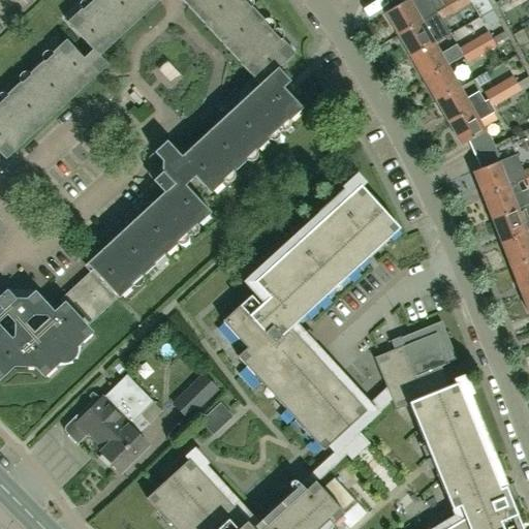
[(34,367),(43,376),(90,333),(86,328),(117,299),(118,299),(210,214),(184,186),(193,177),(209,194),(302,110),(282,89),(289,83),(277,69),(293,54),(244,0),(91,0),(66,23),(92,51),(83,59),(66,40),(0,100),(0,154),(5,160),(107,66),(99,57),(160,0),(180,0),(258,85),(181,157),(165,142),(153,153),(152,181),(162,193),(86,263),(92,271),(59,301),(63,305),(54,313),(40,298),(34,291),(6,290),(0,294),(0,376),(12,366),(34,367)]
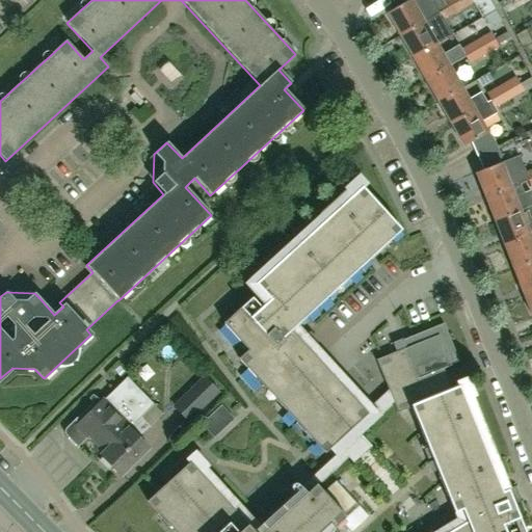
[(407,0),(386,14),(398,36),(440,12),(444,19),(458,10),(451,0),(443,0),(442,1),(441,0),(407,0)]
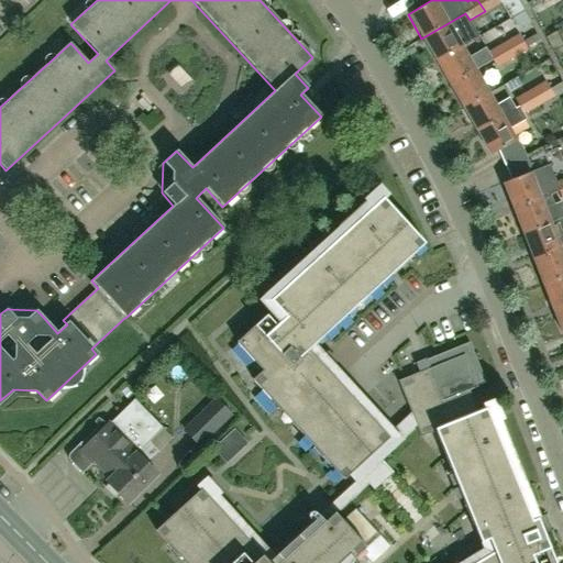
[(498,0),(477,0),(485,11),(500,3),(498,0)]
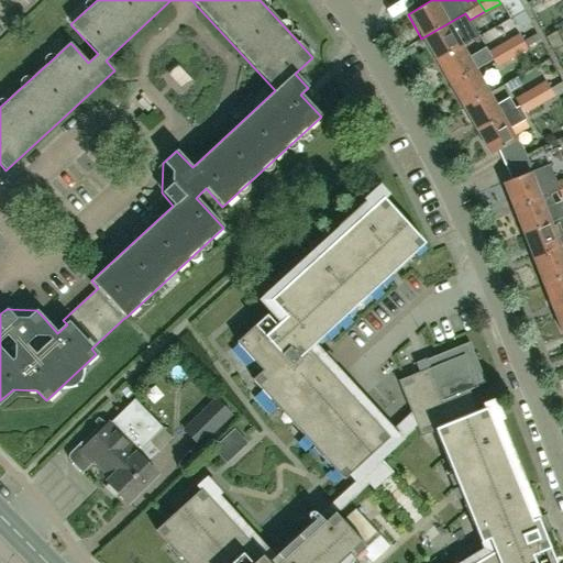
[(465,13),(421,39),(435,62),(478,36),(470,20),(465,13)]
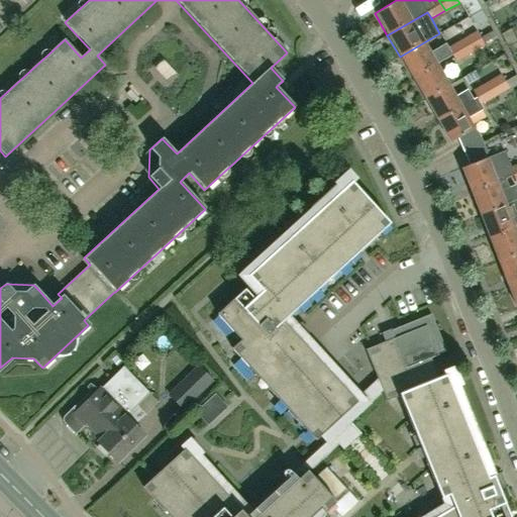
[(461,39),(470,54),(484,45),(476,31),(461,39)]
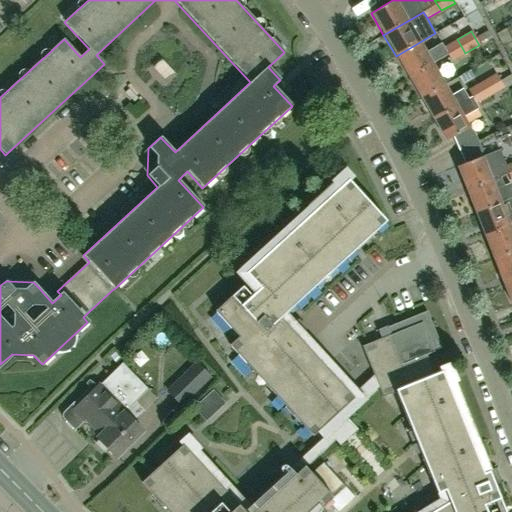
[(435,33),(396,56),(402,66),(408,77),(431,64),(447,54),(441,44),(424,53),(419,44),(436,34),(435,33)]
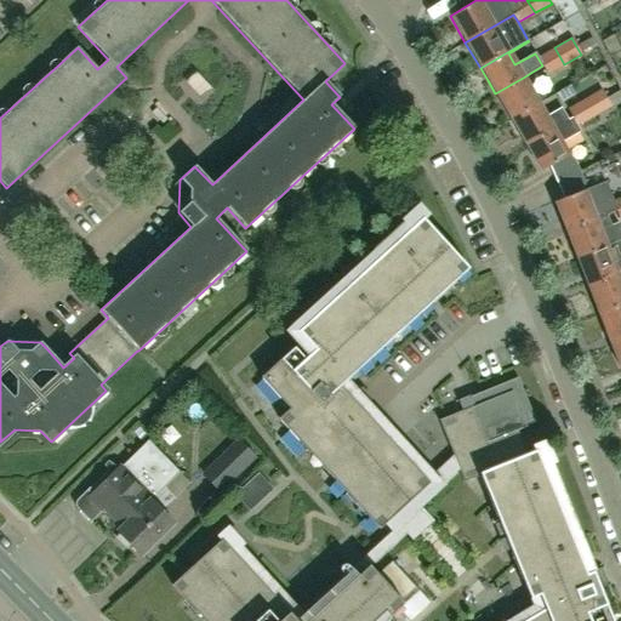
[(564,64),(554,47),(537,57),(542,66),(543,66),(547,74),(564,64)]
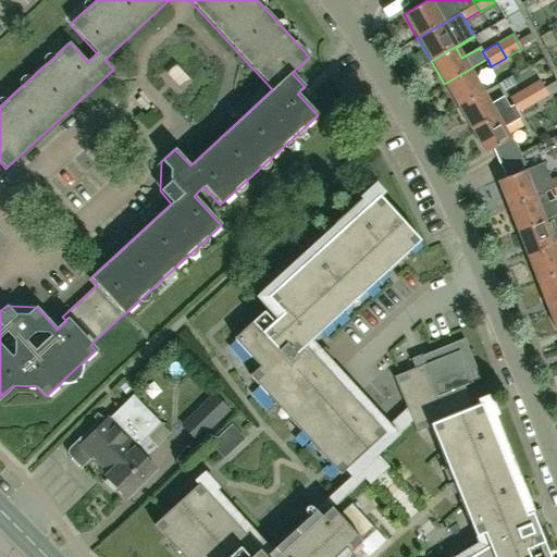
[(444,84),(457,107),(482,93),(469,70),(444,84)]
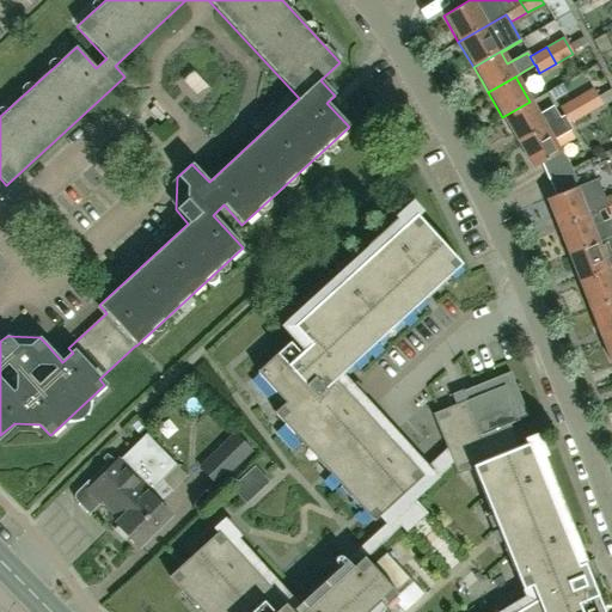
[(562,84),(546,93),(552,103),(568,93),(562,84)]
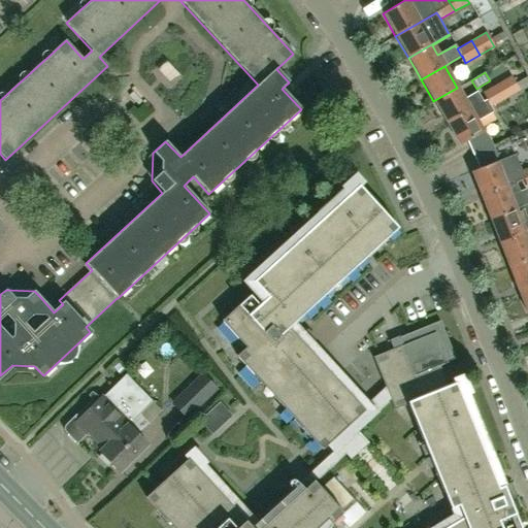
[(512,75),(497,84),(505,98),(520,90),(512,75)]
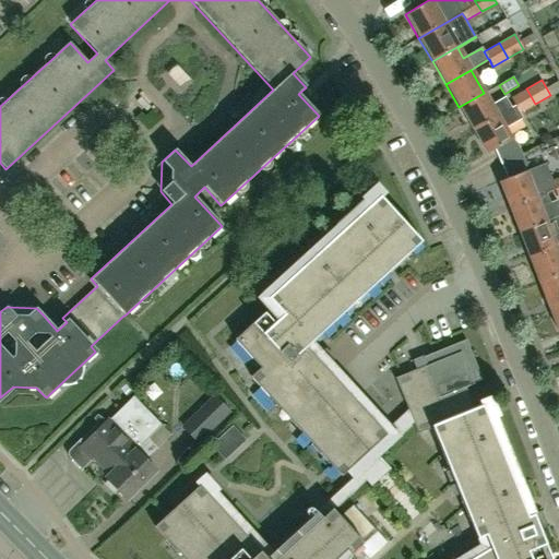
[(526,88),(511,97),(515,106),(520,113),(535,104),(526,88)]
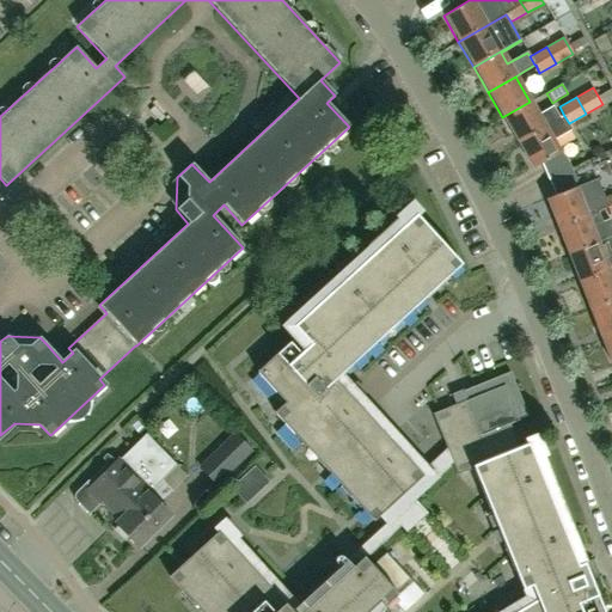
[(530,102),(502,117),(518,142),(560,118),(552,106),(538,115),(530,102)]
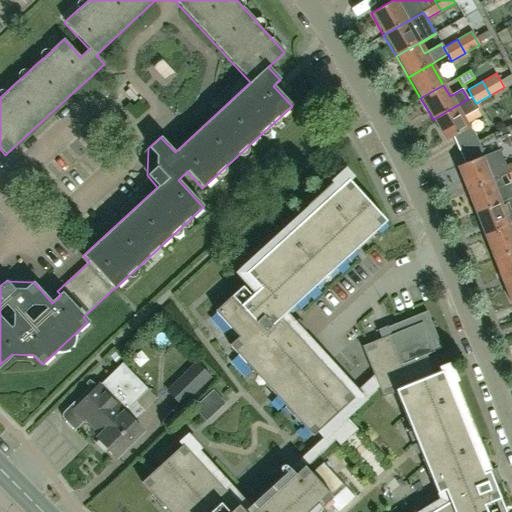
[(452,137),(468,128),(462,118),(479,109),(477,105),(472,100),(468,99),(433,119),(445,141),(452,137)]
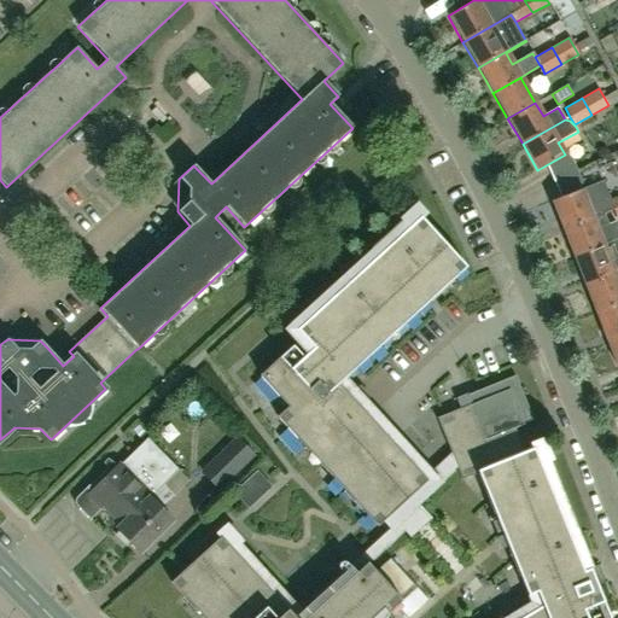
[(565,155),(546,165),(553,181),(557,190),(561,197),(586,188),(581,179),(577,170),(573,161),(569,152),(565,155)]
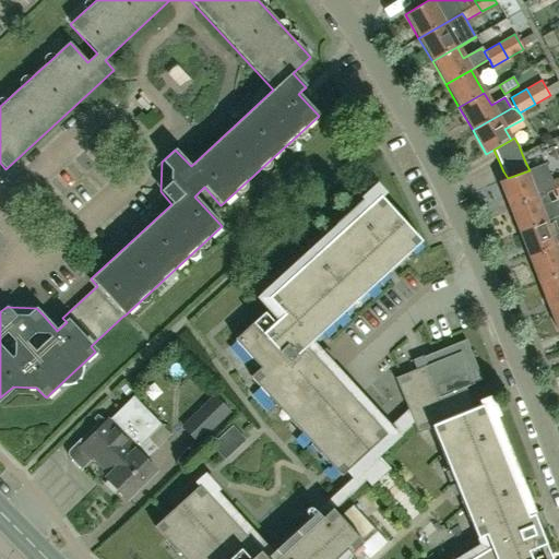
[(508,178),(498,182),(503,194),(509,207),(545,193),(555,190),(550,181),(544,164),(530,170),(508,178)]
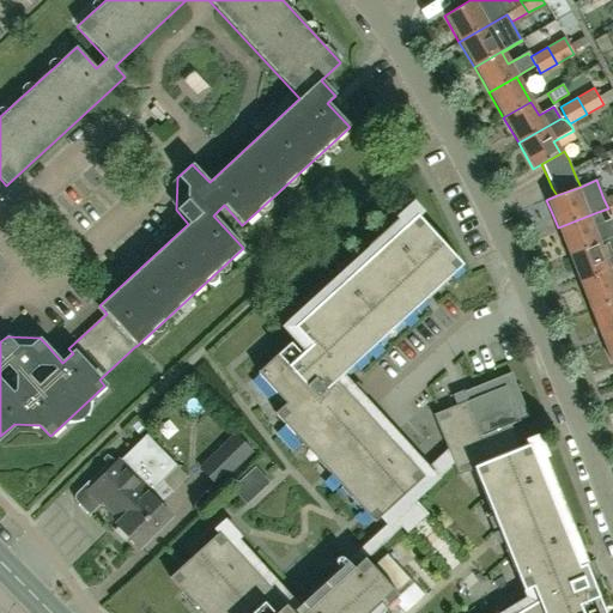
[(601,222),(598,212),(558,228),(568,254),(598,242),(592,225),(601,222)]
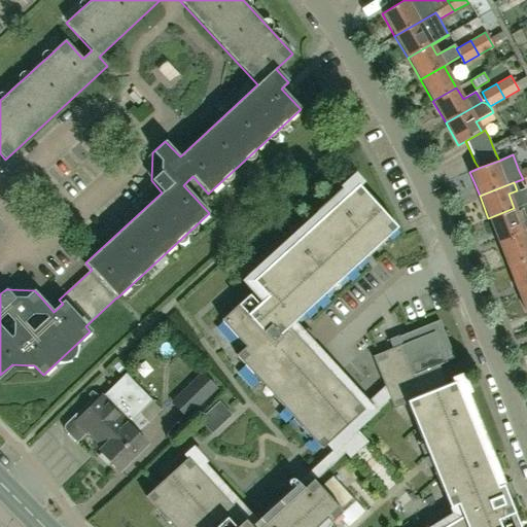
[(257,287),(220,321),(245,348),(236,356),(321,450),(364,411),(307,348),(311,344),(292,323),(376,247),(372,243),(381,235),(385,240),(397,229),(357,185),(348,195),(344,189),(311,220),(315,224),(252,282),(257,287)]
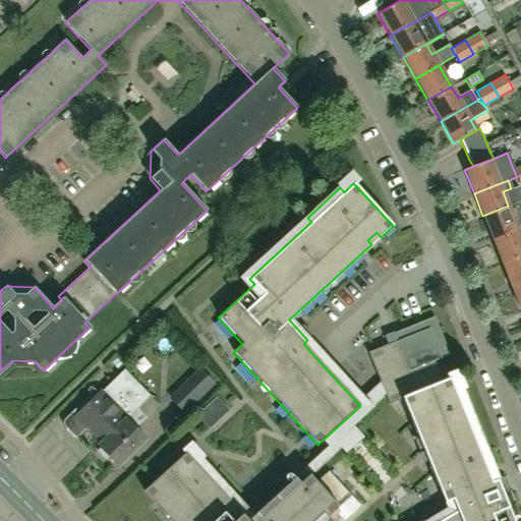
[(491,239),(517,229),(520,227),(520,200),(508,206),(482,216),(491,239)]
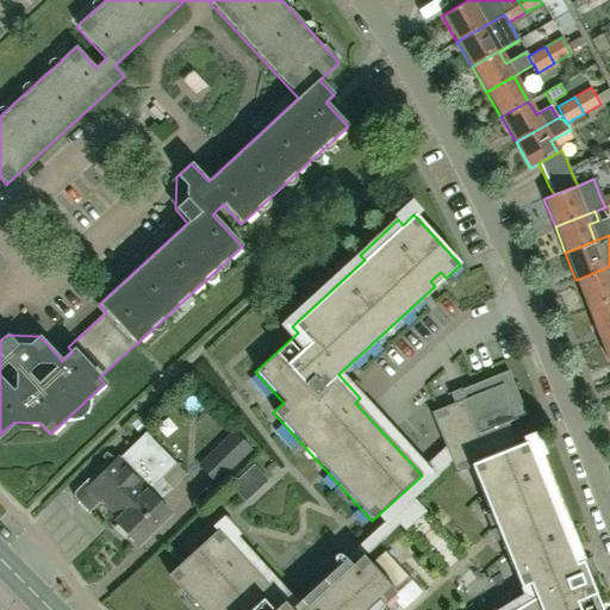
[(586,307),(609,298),(609,266),(605,268),(576,280),(586,307)]
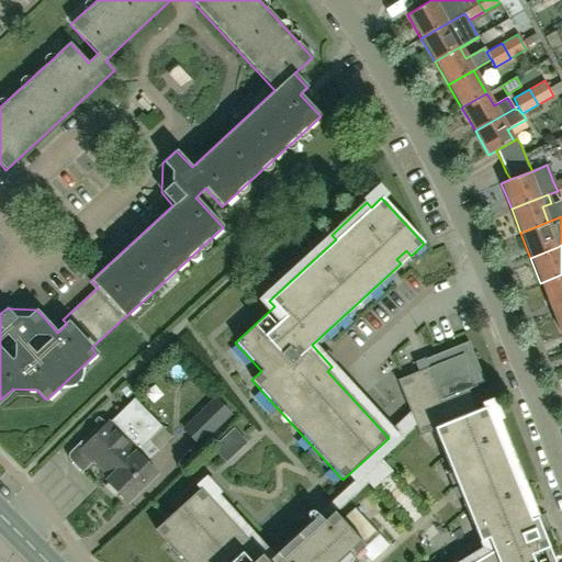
[(561,274),(540,283),(550,307),(561,303),(561,274)]
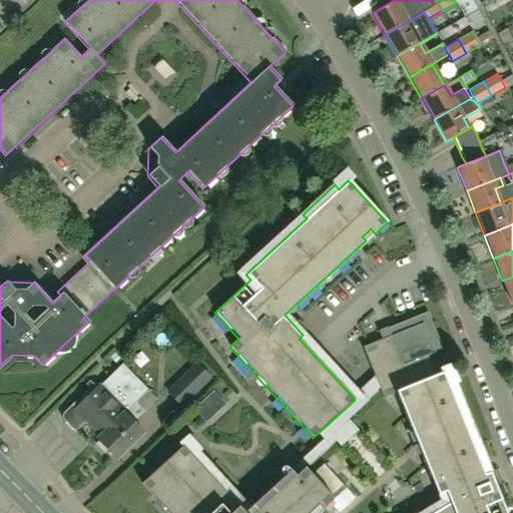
[(512,277),(502,281),(507,293),(512,305),(512,304),(512,277)]
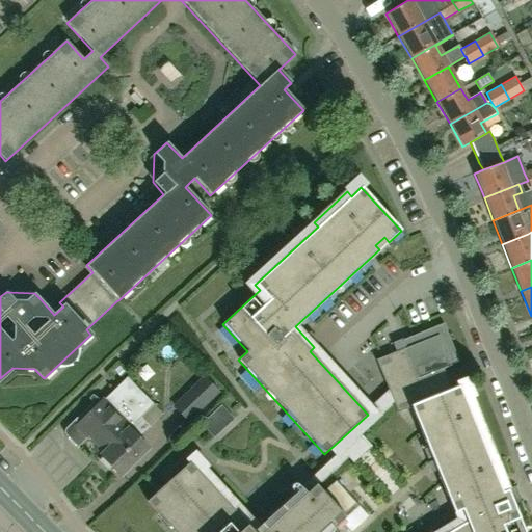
[(524,531),(496,461),(490,464),(458,386),(450,389),(442,369),(458,362),(443,323),(401,340),(406,351),(399,354),(398,351),(375,360),(397,413),(411,407),(456,520),(435,531),(524,531)]
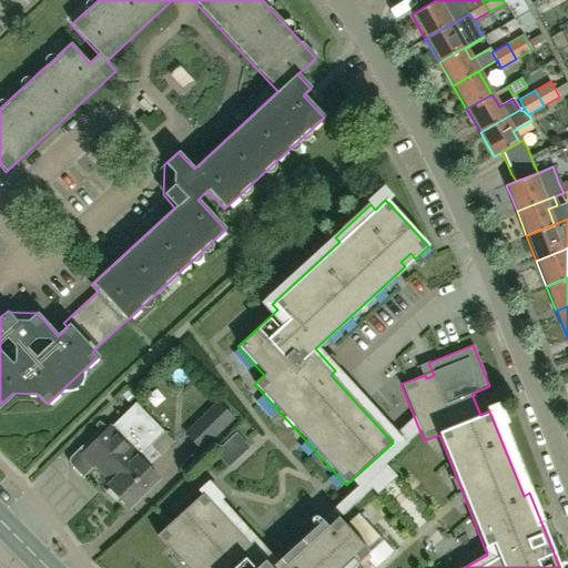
[(217,402),(184,434),(201,452),(225,427),(227,429),(234,424),(232,422),(234,418),(217,402)]
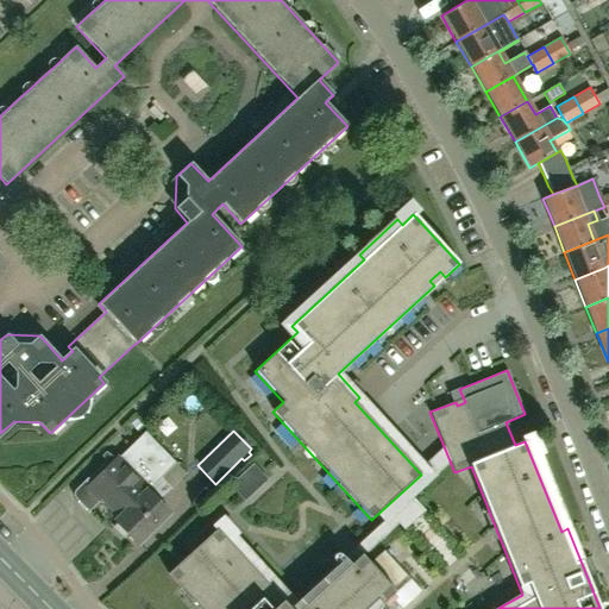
[(176,463),(145,432),(120,457),(118,456),(89,484),(86,481),(76,489),(75,491),(74,494),(74,496),(74,498),(89,513),(100,503),(115,519),(113,521),(115,523),(112,527),(121,537),(126,533),(137,545),(168,514),(157,502),(173,488),(161,477),(176,463)]
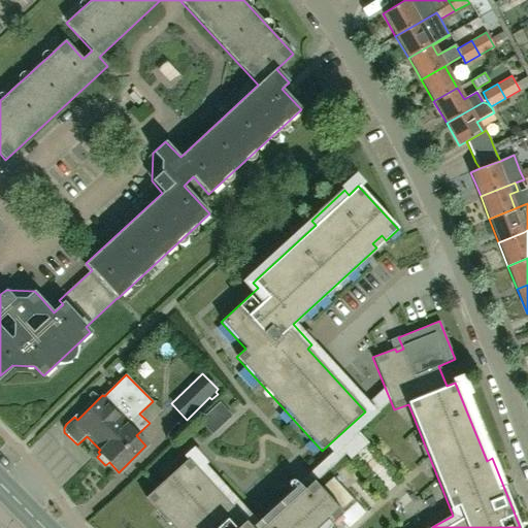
[(210,409),(224,421),(240,399),(227,389),(210,409)]
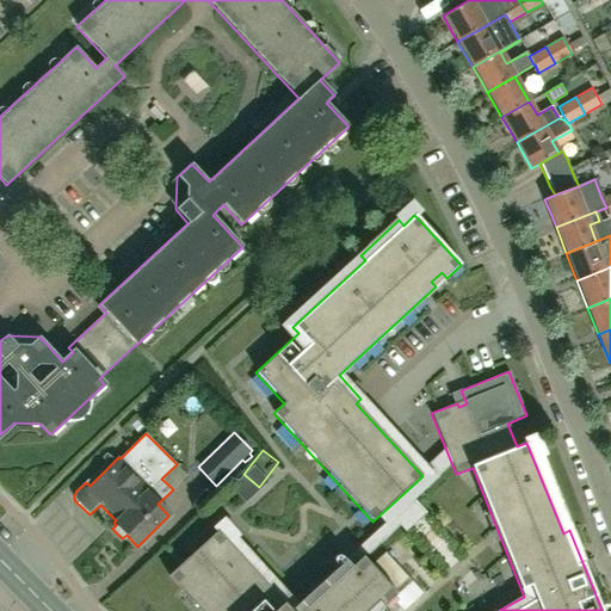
[(291,610),(218,531),(168,576),(199,610),(366,610),(378,602),(383,606),(397,594),(363,556),(345,572),(346,573),(318,599),(319,600),(314,605),(312,603),(302,610),(291,610)]
